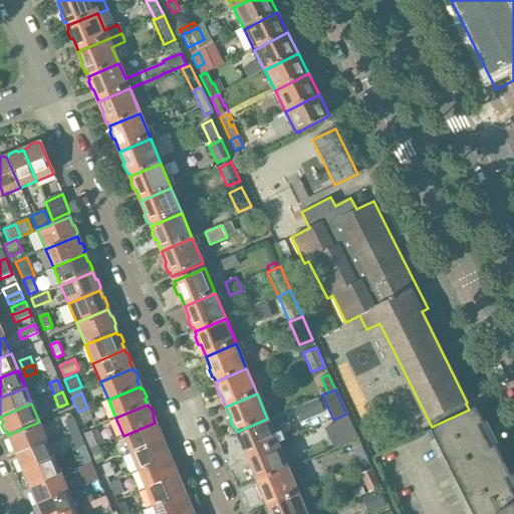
[(513,513),(513,483),(476,407),(469,410),(432,427),(424,431),(465,513),(513,513)]
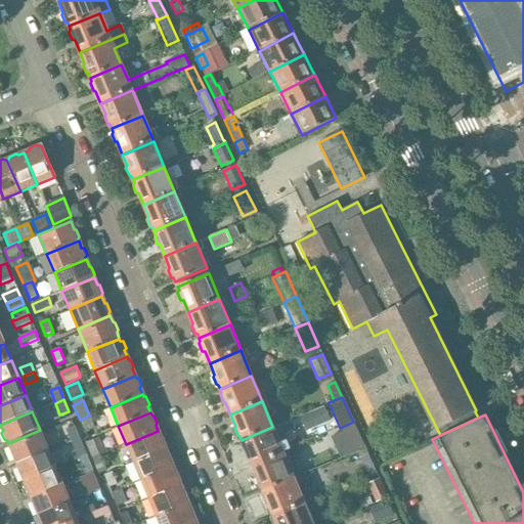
[(85,433),(95,429),(89,416),(80,420),(85,433)]
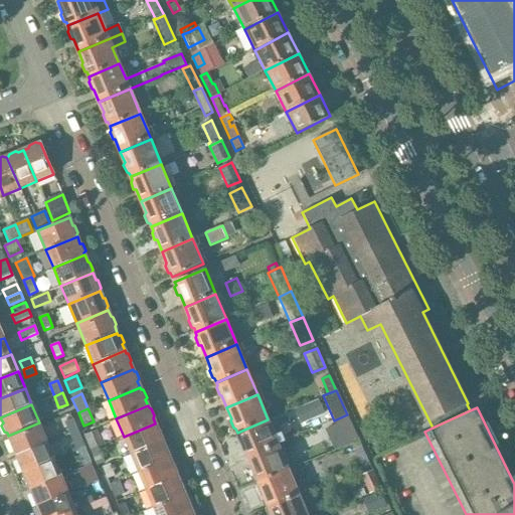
[(346,446),(358,441),(347,414),(334,420),(346,446)]
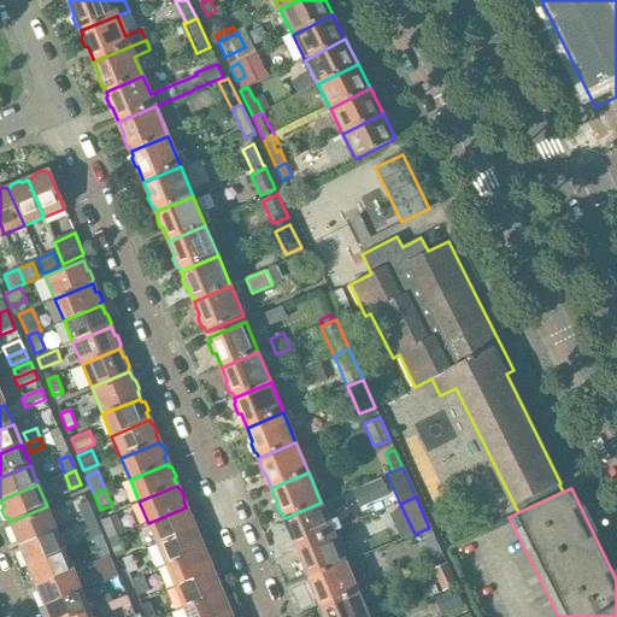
[(88,501),(77,505),(84,521),(94,516),(88,501)]
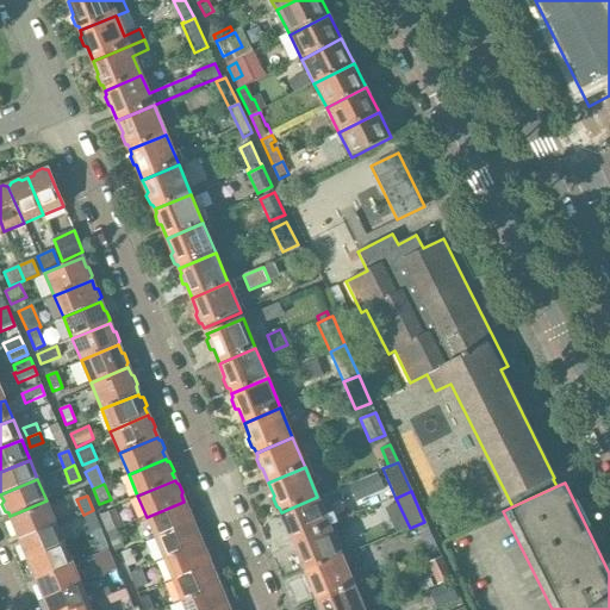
[(330,527),(317,497),(281,512),(282,516),(281,518),(285,527),(287,528),(293,542),(330,527)]
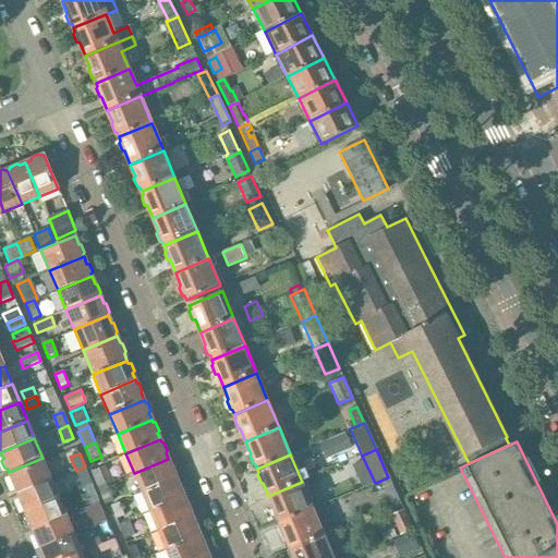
[(134,473),(142,494),(177,480),(176,476),(177,474),(173,466),(171,466),(168,459),(134,473)]
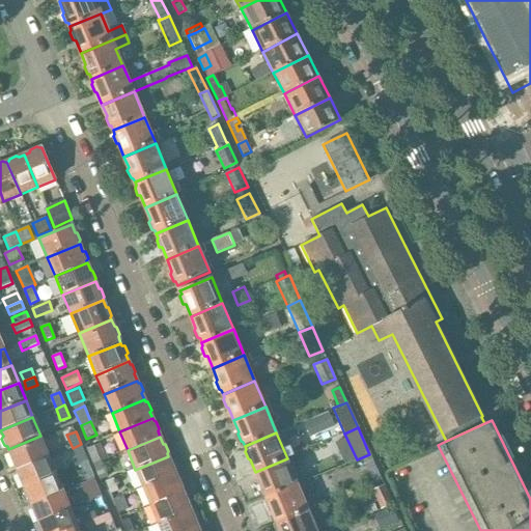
[(17,471),(49,457),(42,439),(9,452),(10,455),(9,457),(11,464),(15,465),(17,471)]
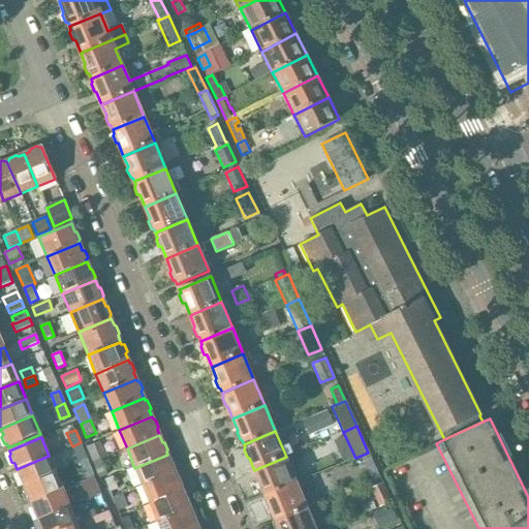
[(72,446),(79,463),(88,459),(81,442),(72,446)]
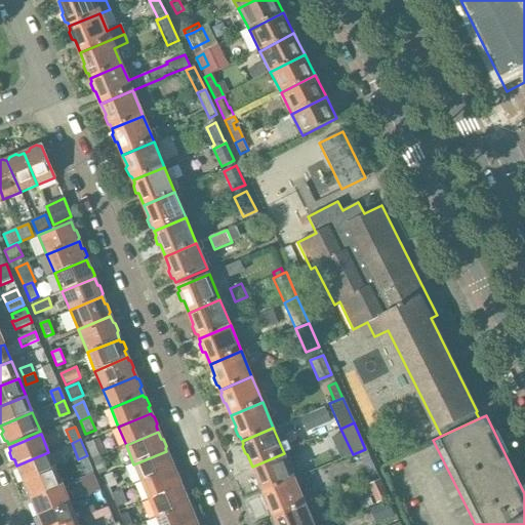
[(101,456),(107,453),(105,448),(103,449),(98,439),(85,444),(91,459),(99,455),(101,456)]
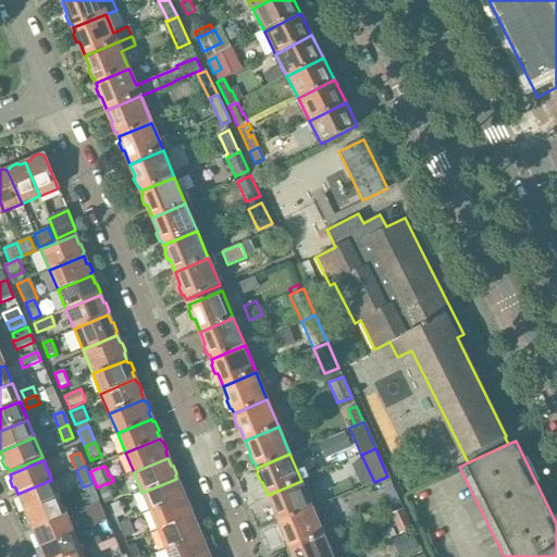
[(141,493),(150,511),(184,497),(183,494),(185,492),(182,484),(178,484),(176,479),(141,493)]
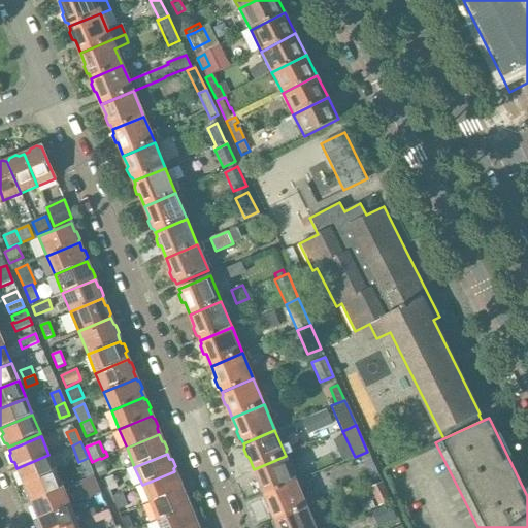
[(380,476),(368,454),(361,457),(371,481),(380,476)]
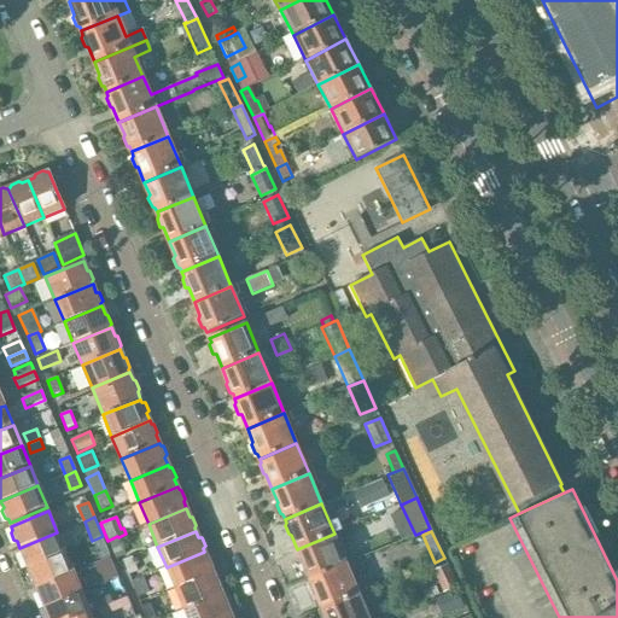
[(65,552),(57,532),(19,548),(23,554),(21,558),(23,564),(28,565),(28,567),(65,552)]
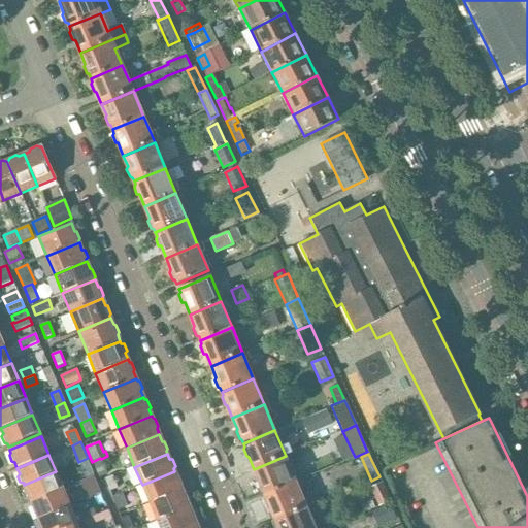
[(286,456),(254,469),(259,481),(258,483),(260,490),(263,491),(264,495),(296,482),(286,456)]
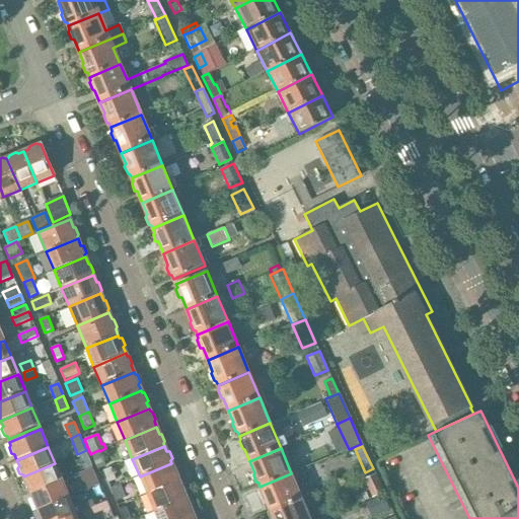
[(82,466),(91,463),(86,450),(77,454),(82,466)]
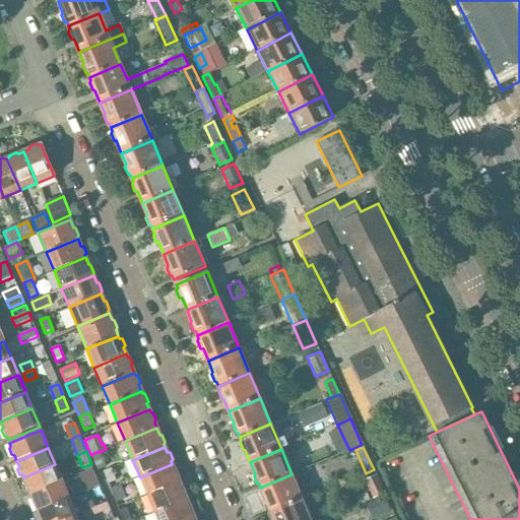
[(106,467),(100,452),(99,451),(90,455),(98,471),(106,467)]
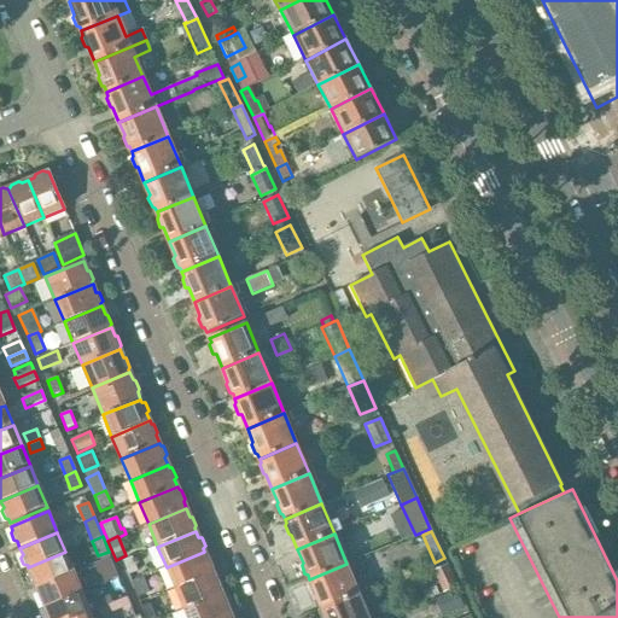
[(74,572),(65,552),(28,567),(29,570),(28,573),(30,581),(34,582),(36,588),(74,572)]
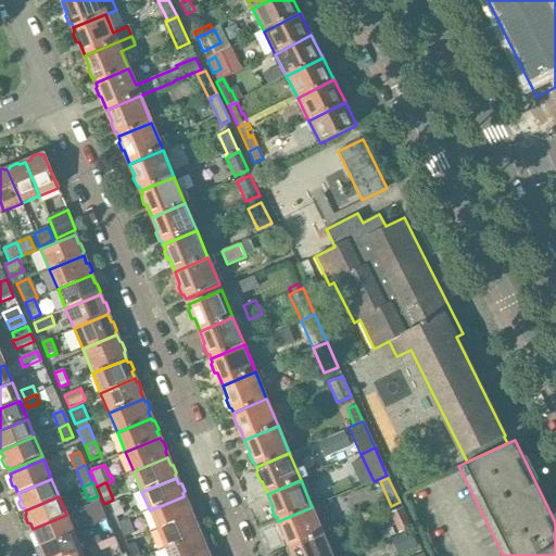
[(150,510),(158,529),(191,515),(190,513),(192,510),(189,503),(187,503),(184,496),(150,510)]
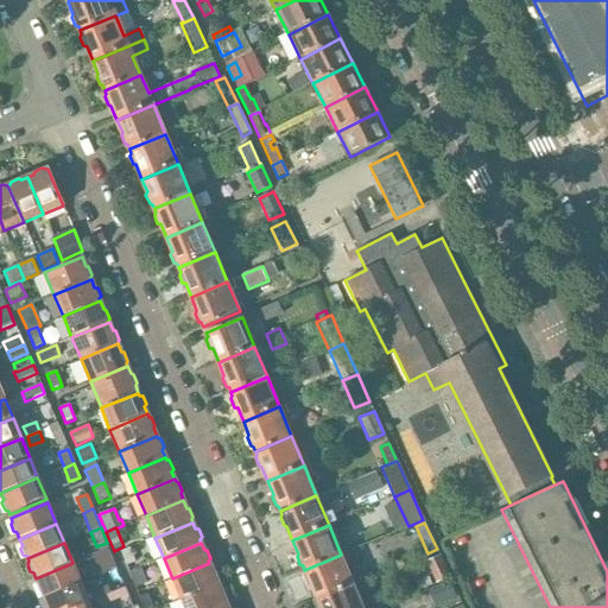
[(108,548),(93,555),(96,563),(99,562),(103,574),(116,568),(108,548)]
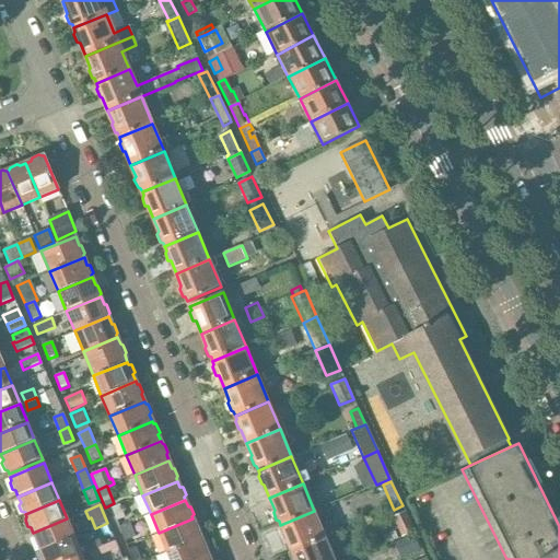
[(111,508),(116,521),(125,518),(119,504),(111,508)]
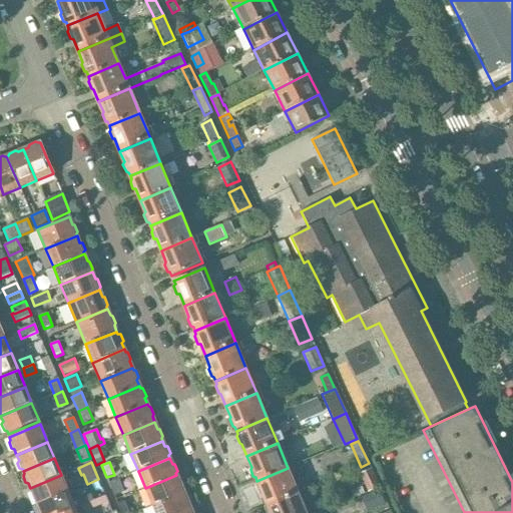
[(288,468),(257,481),(259,484),(258,486),(260,493),(263,493),(268,506),(298,493),(288,468)]
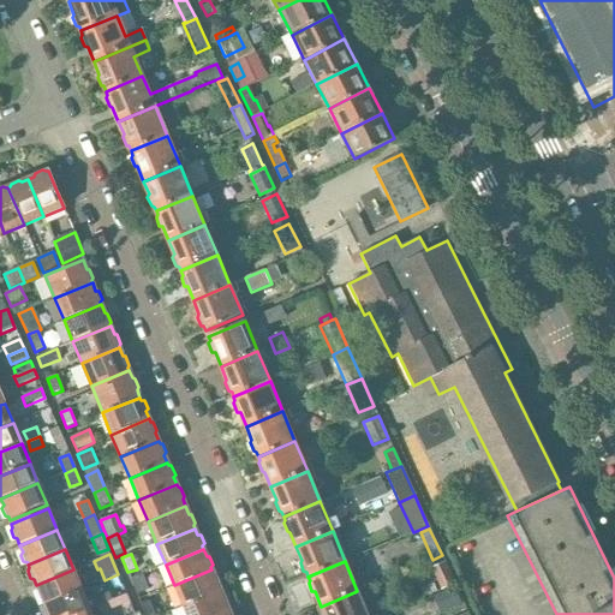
[(455,584),(446,561),(431,568),(441,590),(455,584)]
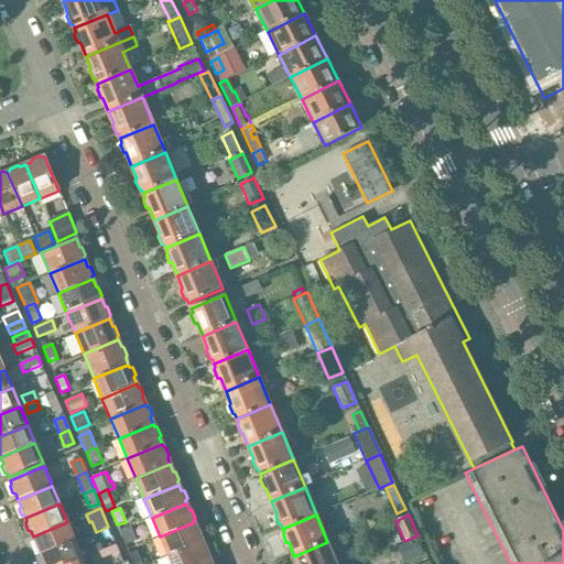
[(75,540),(67,522),(33,537),(36,542),(34,545),(38,552),(40,553),(41,554),(75,540)]
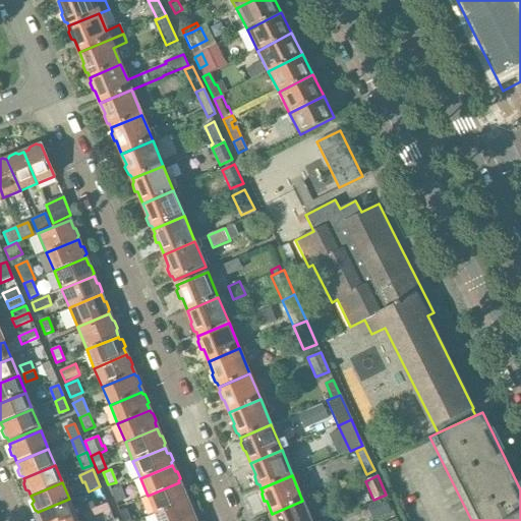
[(148,496),(155,514),(187,501),(186,499),(188,497),(184,488),(182,488),(179,482),(148,496)]
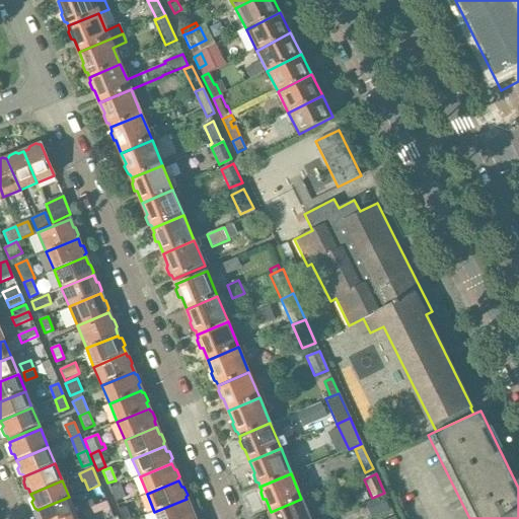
[(110,489),(115,502),(126,499),(121,485),(110,489)]
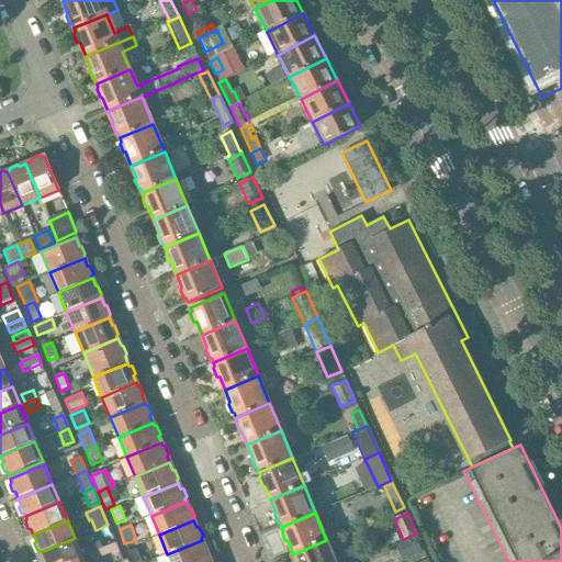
[(112,534),(99,539),(100,541),(102,548),(116,543),(112,534)]
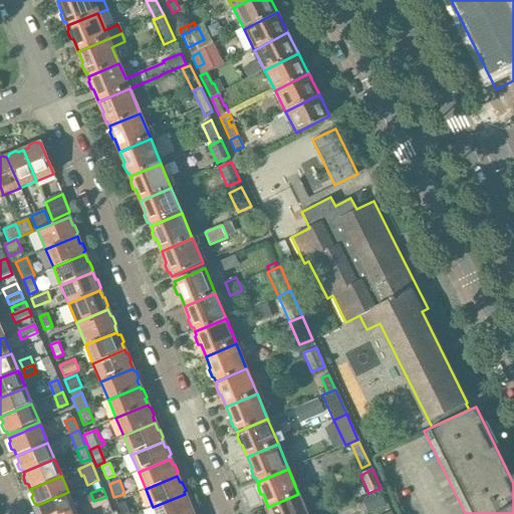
[(378,491),(361,499),(368,513),(386,505),(378,491)]
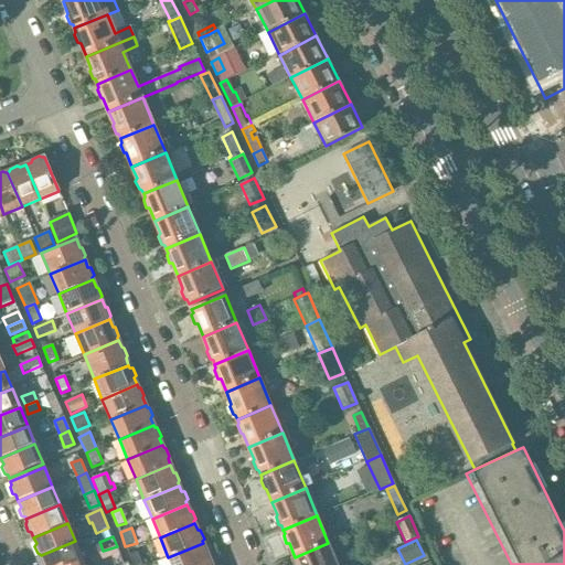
[(42,557),(41,561),(42,564),(70,564),(83,560),(91,556),(103,551),(100,544),(80,553),(75,541),(41,555),(42,557)]
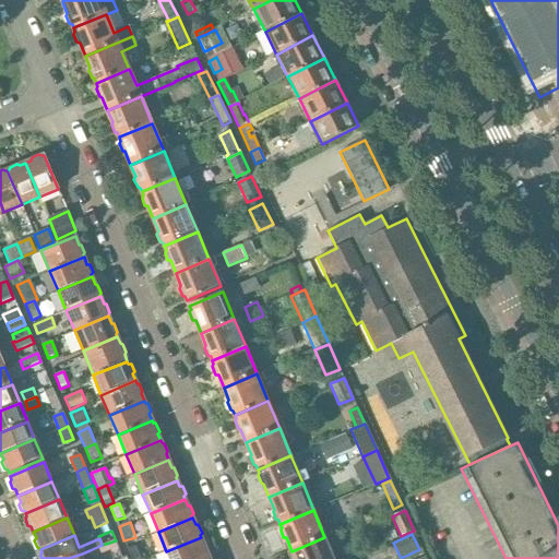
[(166,551),(169,558),(202,558),(209,557),(207,555),(210,551),(206,544),(203,544),(201,537),(166,551)]
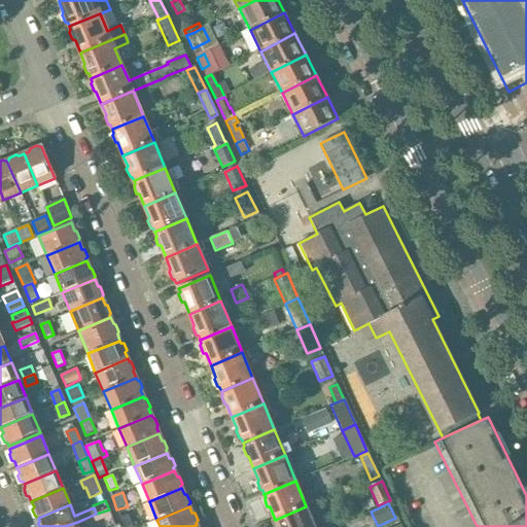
[(314,526),(306,506),(275,520),(277,526),(314,526)]
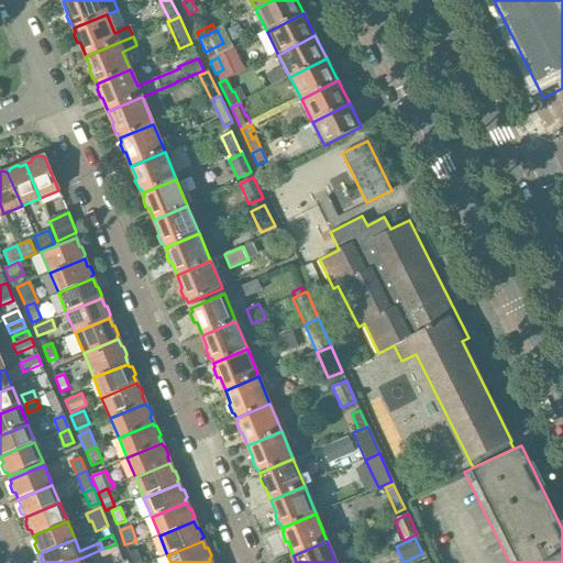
[(107,558),(120,552),(117,544),(90,554),(92,560),(106,554),(107,558)]
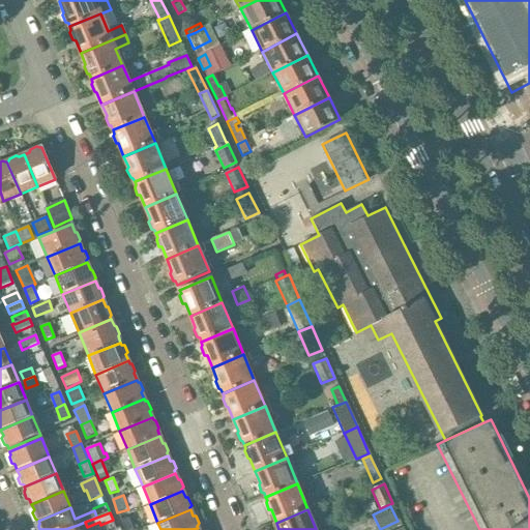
[(134,529),(129,518),(122,521),(125,529),(134,529)]
